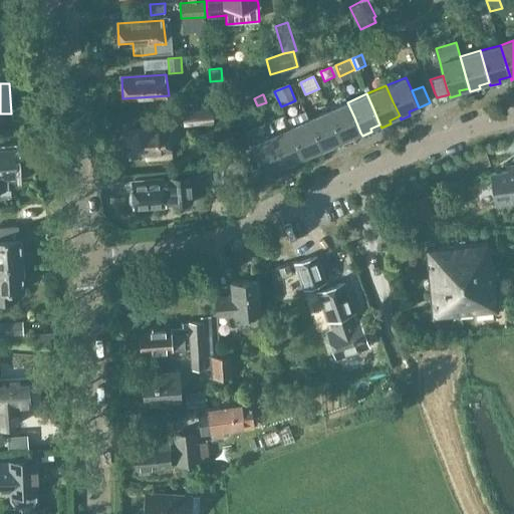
[(255,109),(251,99),(239,103),(243,113),(255,109)]
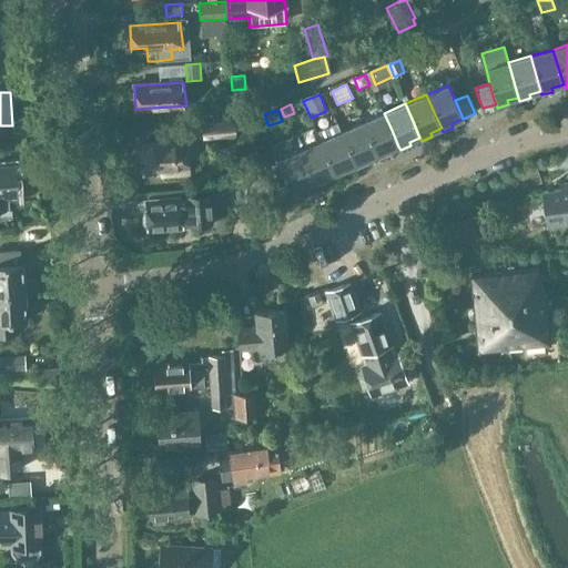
[(384,113),(363,122),(371,140),(377,155),(379,160),(389,155),(388,151),(398,146),(392,130),(384,113)]
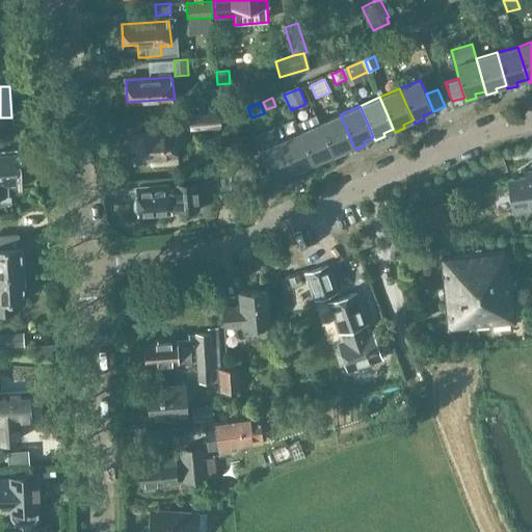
[(190,132),(221,130),(220,112),(189,114),(190,132)]
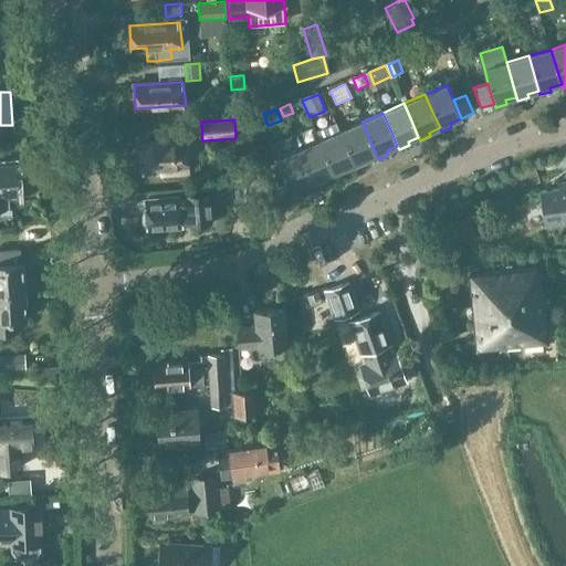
[(336,122),(315,130),(327,157),(334,174),(335,177),(346,173),(344,169),(355,164),(348,148),(341,130),(336,122)]
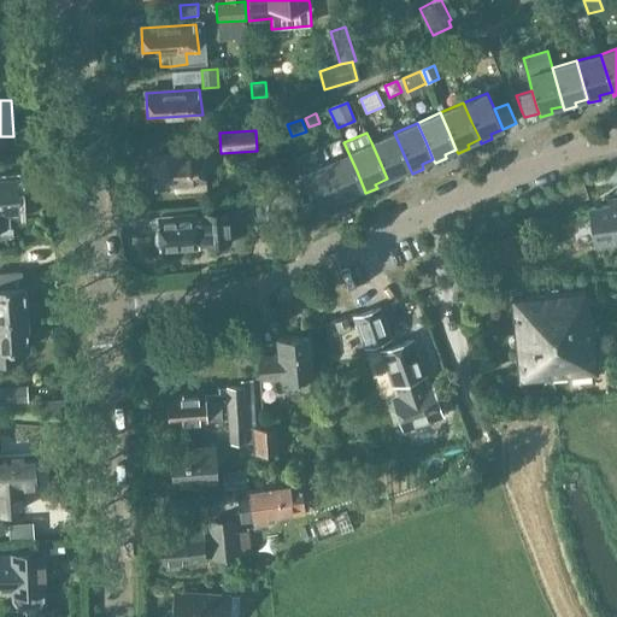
[(394,133),(371,142),(380,162),(387,178),(389,183),(400,178),(398,174),(410,169),(403,152),(394,133)]
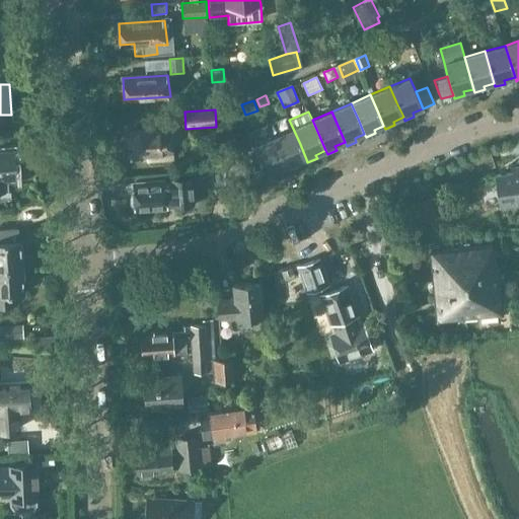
[(269,125),(274,137),(281,153),(287,167),(288,171),(298,167),(296,163),(306,159),(300,144),(289,120),(288,117),(269,125)]
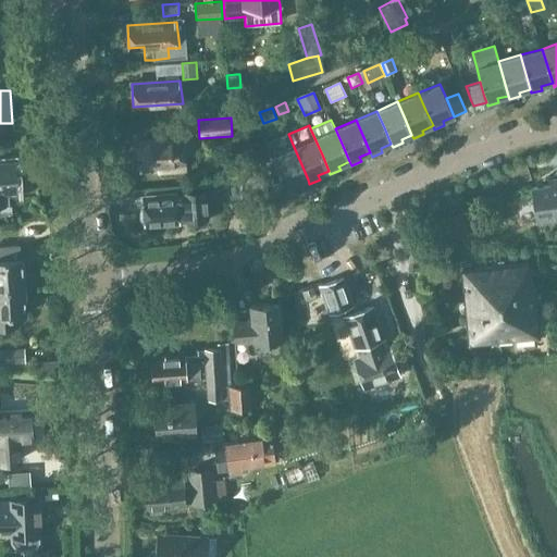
[(137,166),(158,164),(159,174),(186,172),(184,139),(136,143),(137,166)]
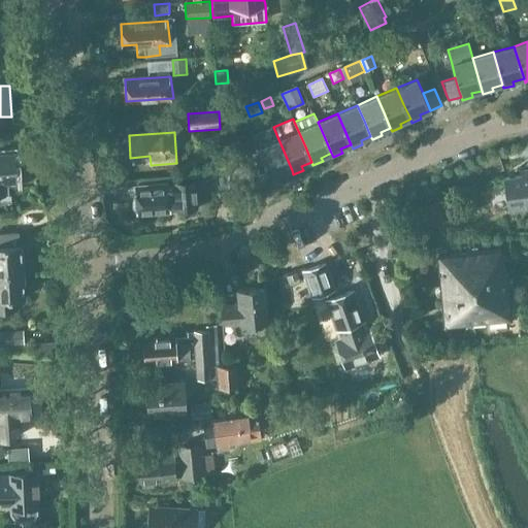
[(286,156),(278,139),(258,149),(265,164),(273,183),(284,178),(282,174),(292,170),(286,156)]
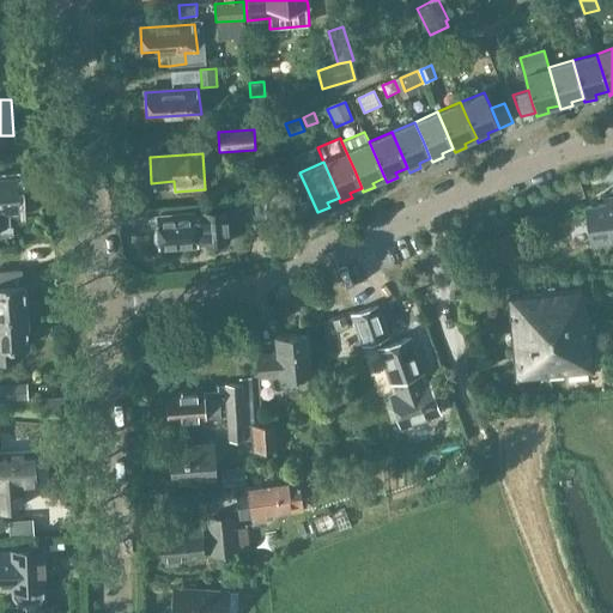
[(0,226),(7,226),(6,211),(19,210),(17,177),(0,178),(0,226)]
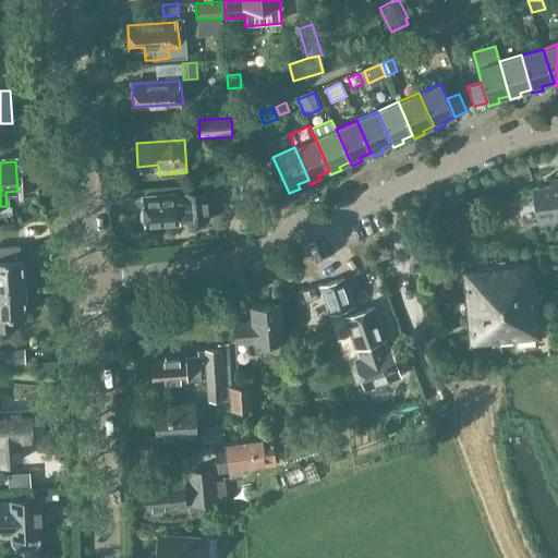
[(557,184),(532,189),(537,222),(557,218),(557,184)]
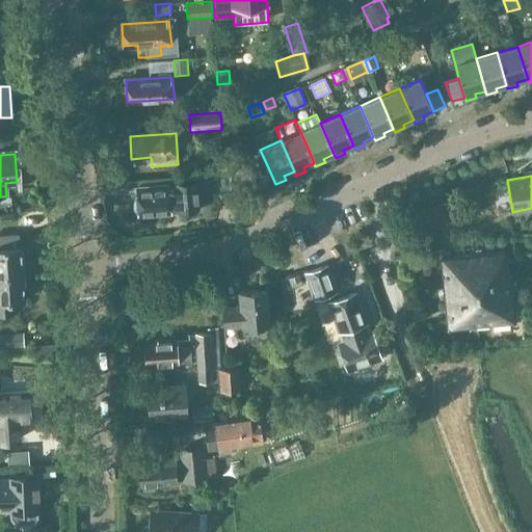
[(171,212),(170,196),(177,196),(178,212),(200,210),(197,182),(136,186),(138,215),(171,212)]
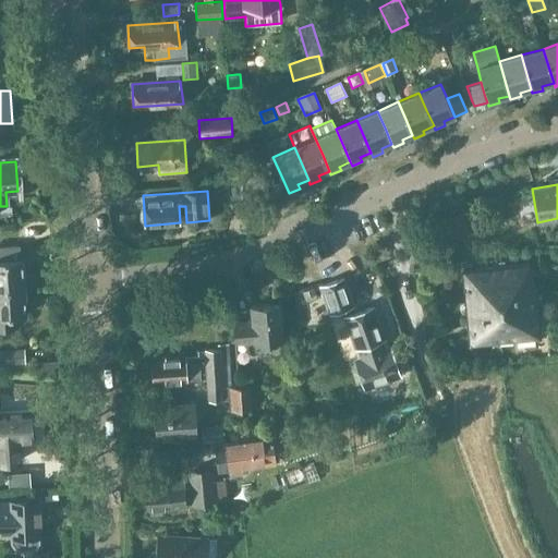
[(0,288),(24,287),(22,259),(21,247),(5,249),(0,249),(0,288)]
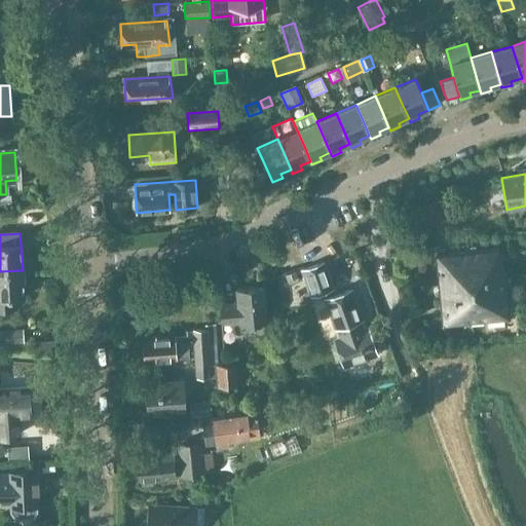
[(508,267),(500,267),(498,249),(436,255),(443,326),(511,320),(508,267)]
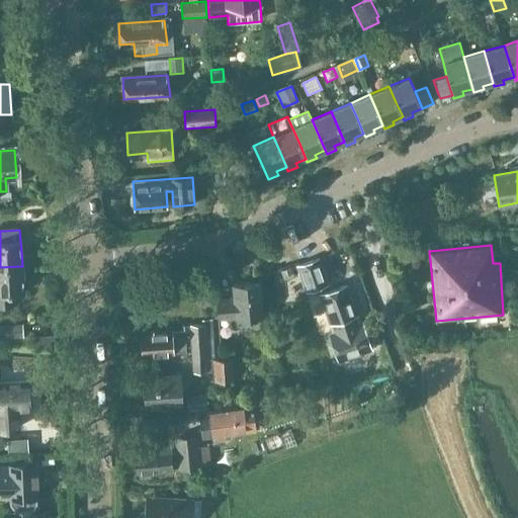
[(297,266),(306,291),(328,283),(320,258),(297,266)]
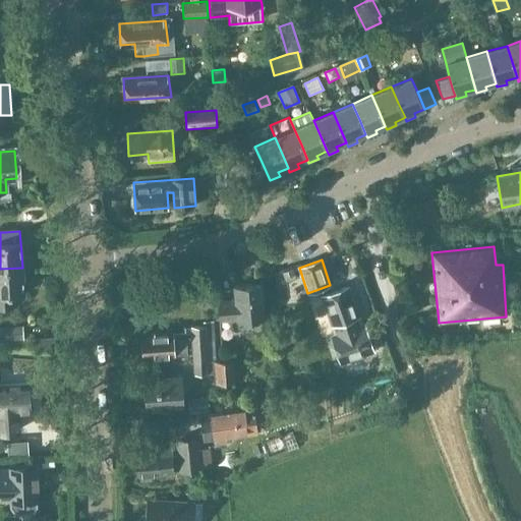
[(0,308),(5,308),(13,308),(12,295),(24,294),(22,269),(22,268),(0,269),(0,308)]
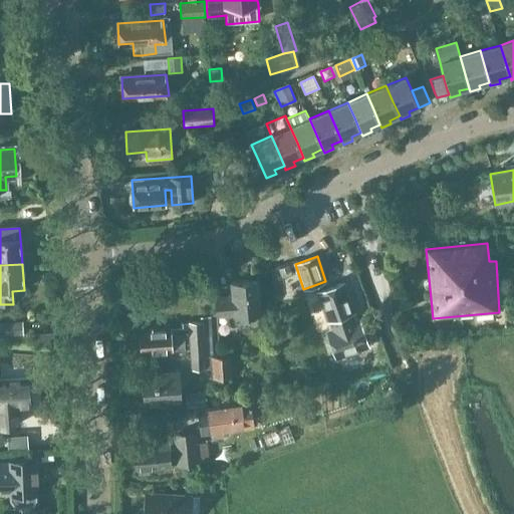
[(232,295),(215,297),(216,316),(232,315),(234,318),(262,314),(259,280),(231,283),(232,295)]
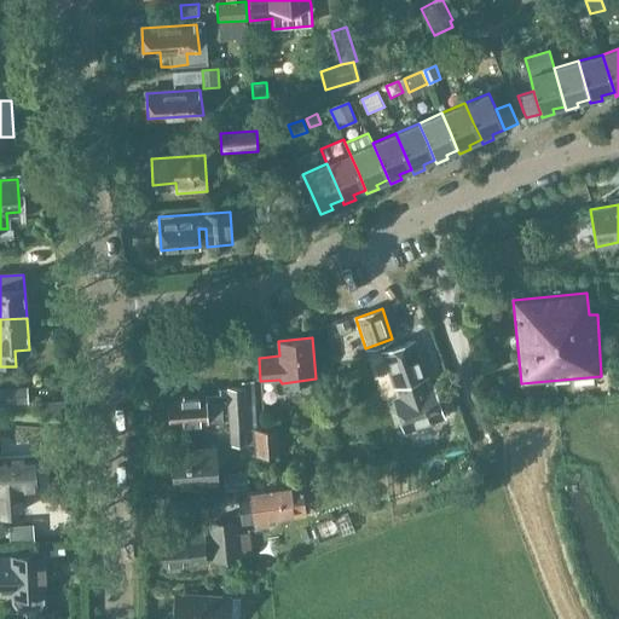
[(393,399),(404,432),(444,418),(433,386),(431,387),(415,341),(381,353),(398,397),(393,399)]
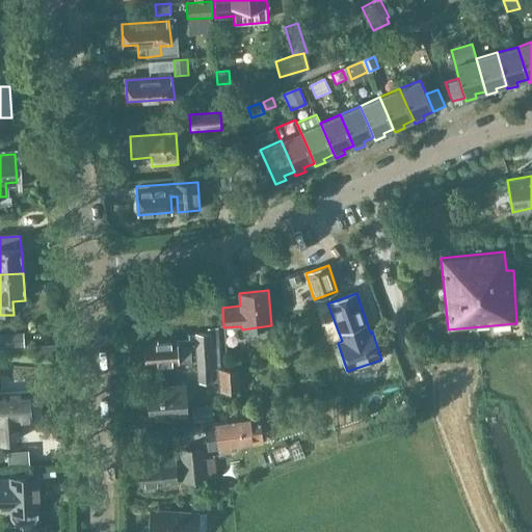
[(208,334),(195,335),(189,335),(189,340),(144,343),(147,365),(180,362),(191,363),(197,362),(198,382),(219,381),(220,393),(241,391),(239,372),(238,372),(238,371),(235,372),(235,369),(221,370),(219,341),(218,328),(207,328),(208,334)]
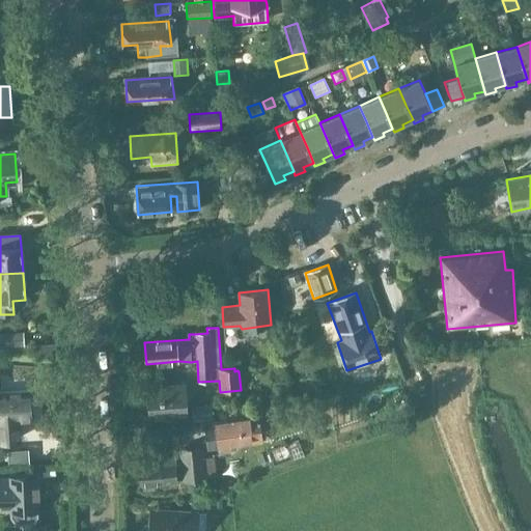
[(189,415),(186,385),(147,388),(149,417),(189,415)]
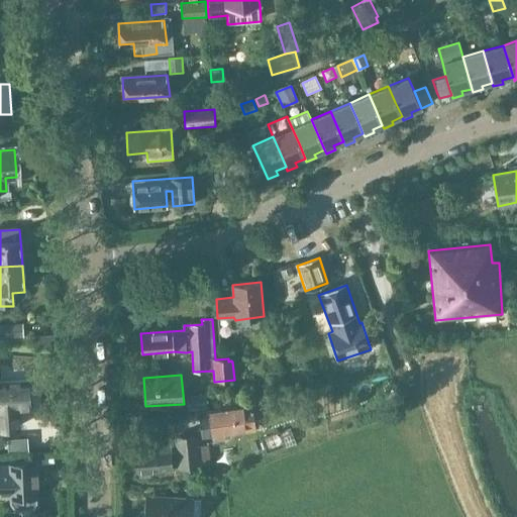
[(0,428),(19,427),(18,407),(29,406),(29,403),(32,403),(31,393),(29,393),(28,382),(0,383),(0,428)]
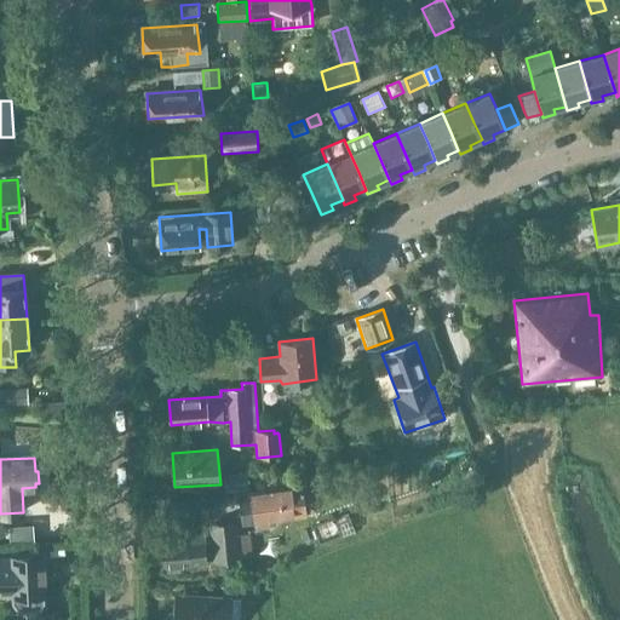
[(223,474),(224,493),(247,492),(246,472),(223,474)]
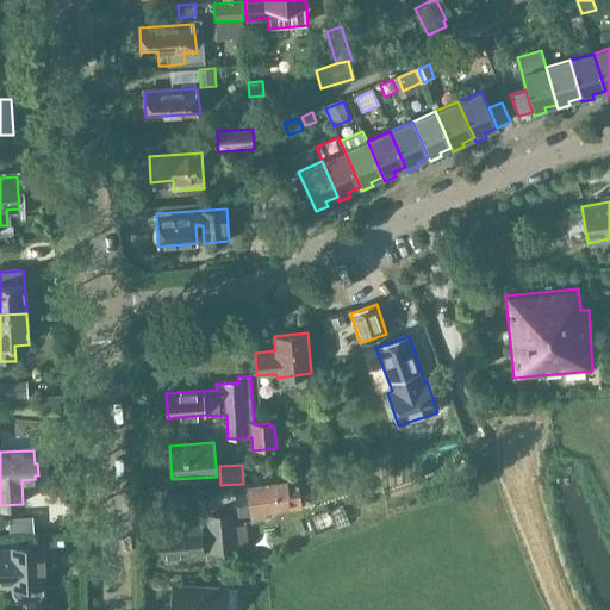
[(234,487),(236,503),(238,518),(247,518),(248,524),(271,521),(269,514),(302,509),(302,505),(313,504),(309,472),(234,487)]
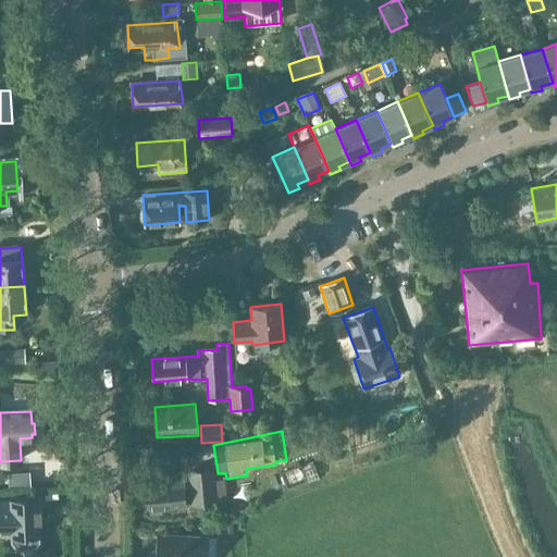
[(189,472),(190,479),(176,480),(175,473),(165,475),(165,474),(145,477),(148,508),(150,508),(150,515),(162,514),(162,509),(194,506),(194,507),(226,503),(223,478),(214,479),(213,469),(189,472)]
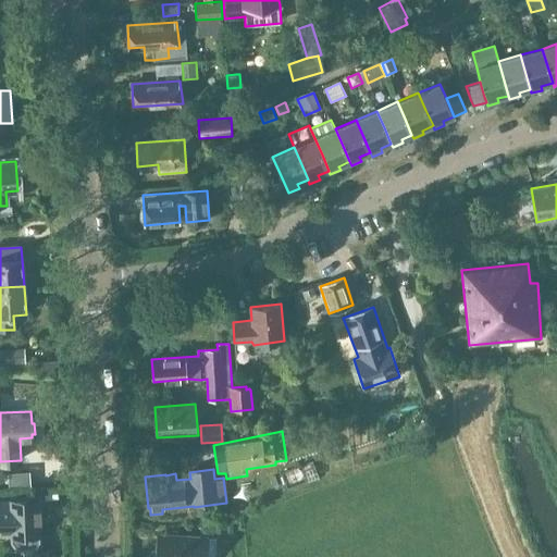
[(29,471),(8,473),(9,487),(31,486),(29,471)]
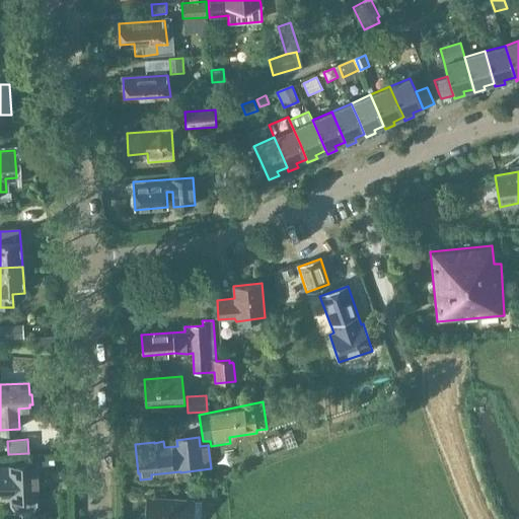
[(2,465),(2,468),(0,467),(0,495),(10,495),(11,505),(14,510),(20,512),(28,511),(34,510),(38,504),(38,499),(36,464),(22,465),(9,465),(2,465)]
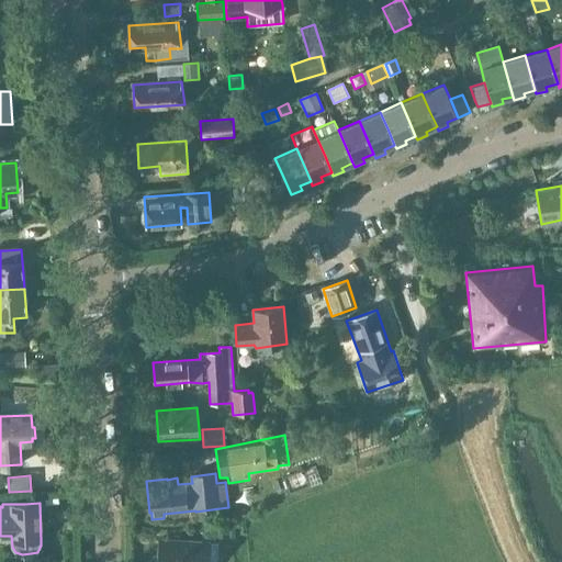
[(158,539),(156,561),(209,561),(210,542),(158,539)]
